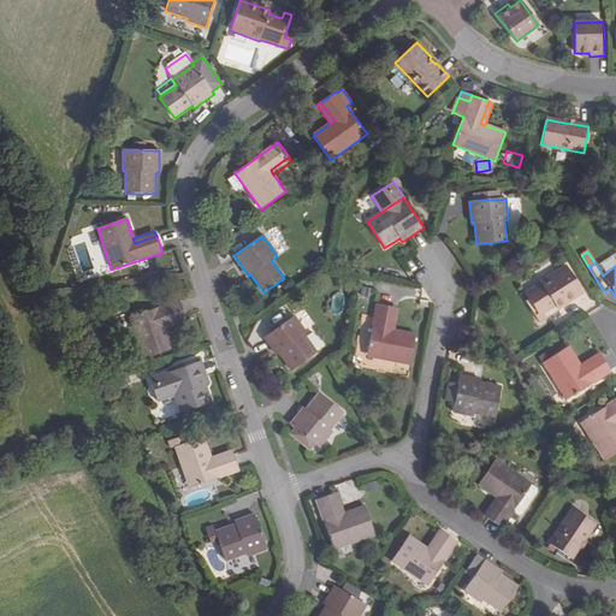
[(528,300),(525,301),(538,323),(546,318),(543,313),(555,306),(557,309),(582,292),(567,266),(540,282),(542,283),(525,294),(528,300)]
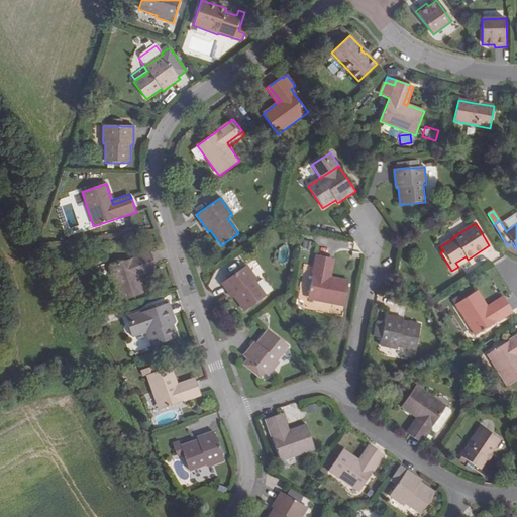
[(311,248),(311,240),(303,241),(303,249),(311,248)]
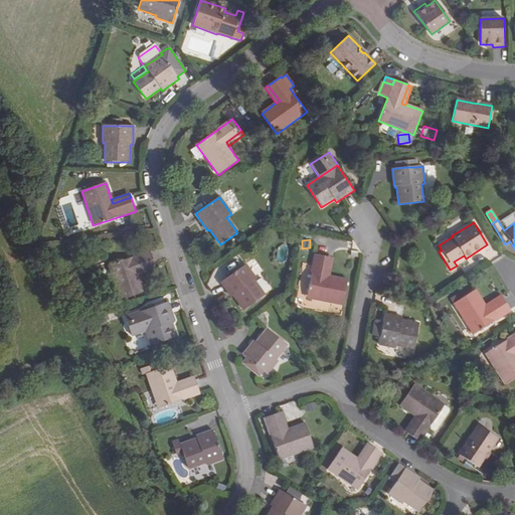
[(120,301),(145,292),(139,276),(138,272),(155,266),(150,251),(109,266),(120,301)]
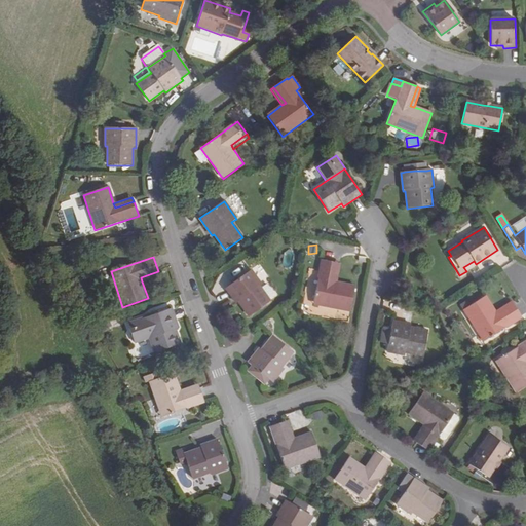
[(350,311),(355,286),(337,283),(333,282),(337,263),(322,260),(313,304),(350,311)]
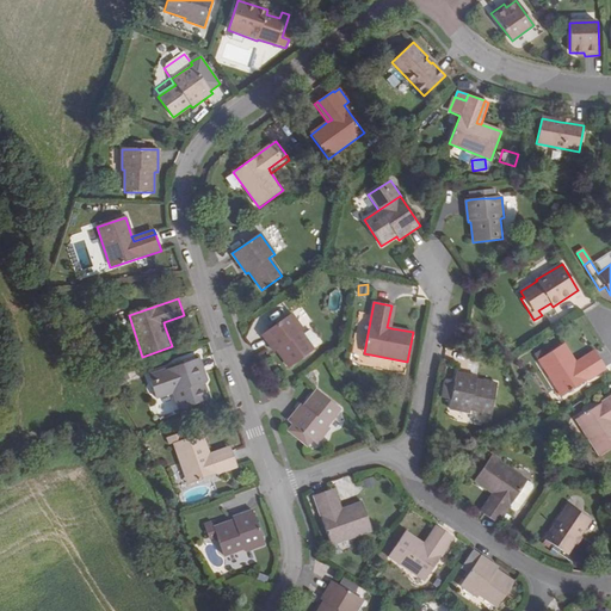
[(301,333),(303,331),(291,314),(261,335),(275,353),(277,352),(289,368),(314,351),(301,333)]
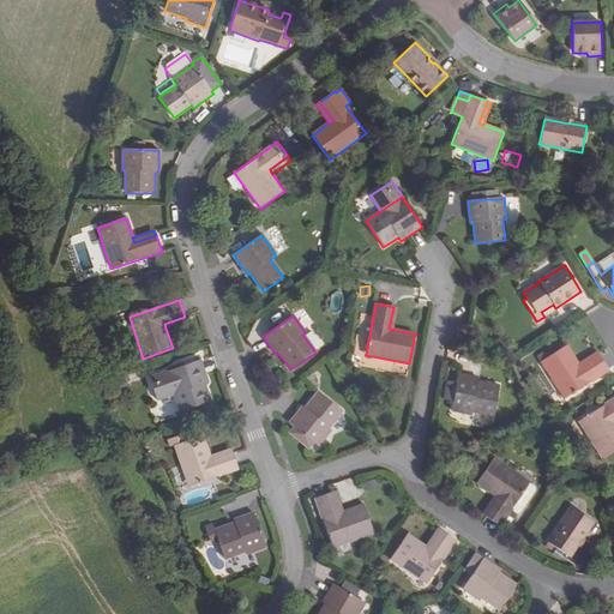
[(166,329),(186,320),(185,317),(164,324),(166,329)]
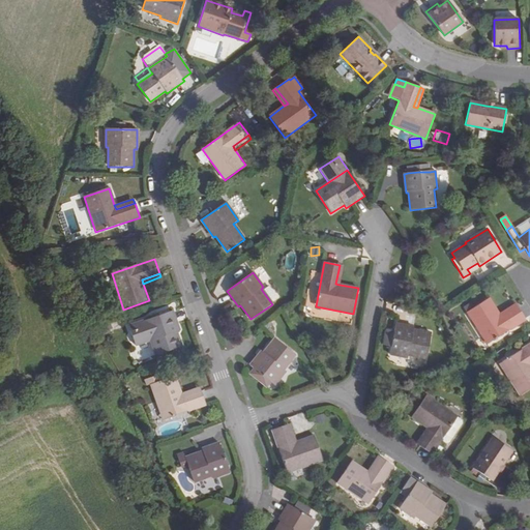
[(488,344),(526,320),(518,306),(501,318),(499,314),(489,298),(467,312),(488,344)]
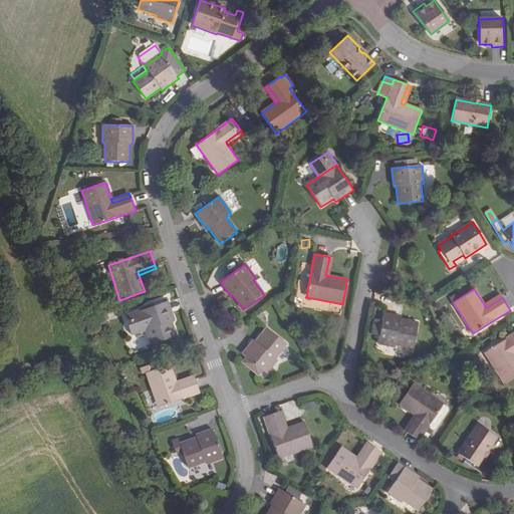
[(502,297),(500,294),(484,304),(486,308),(502,297)]
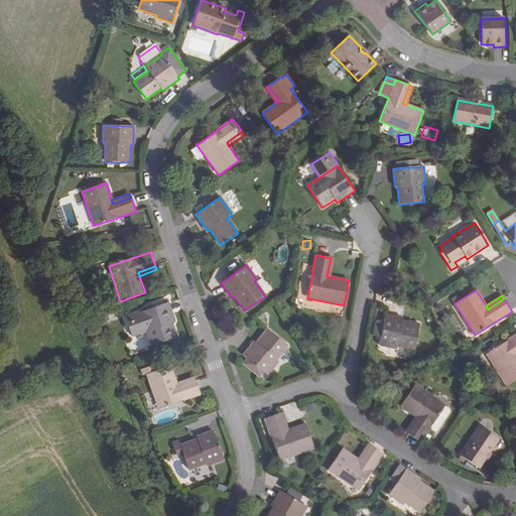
[(175,323),(168,302),(139,312),(146,333),(151,347),(177,338),(172,325),(175,323)]
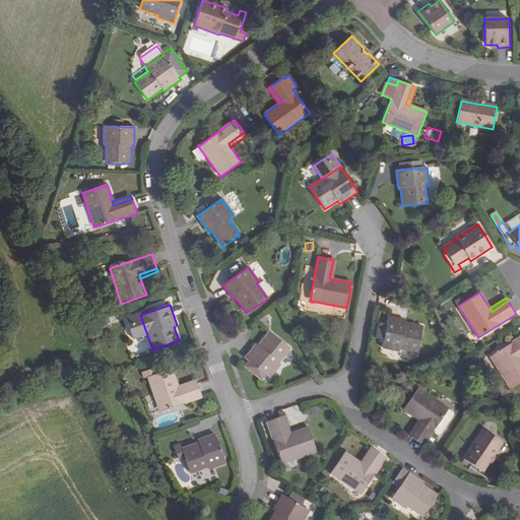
[(133,341),(147,335),(140,315),(140,314),(125,320),(133,341)]
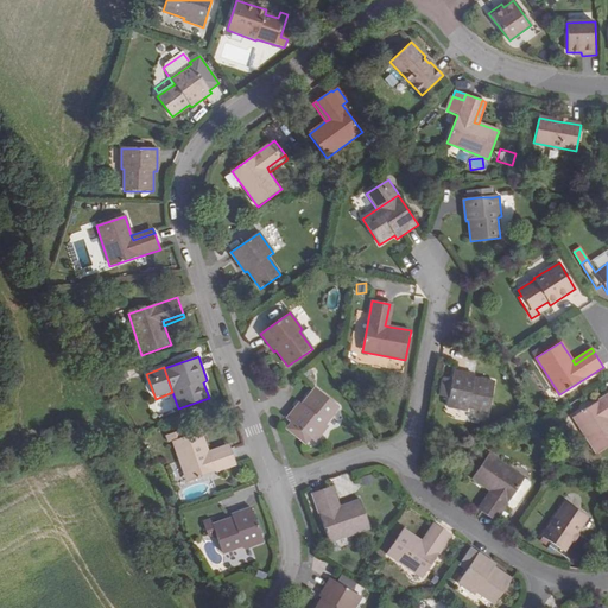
[(475,377),(454,372),(447,407),(468,411),(468,407),(489,412),(495,382),(474,379),(475,377)]
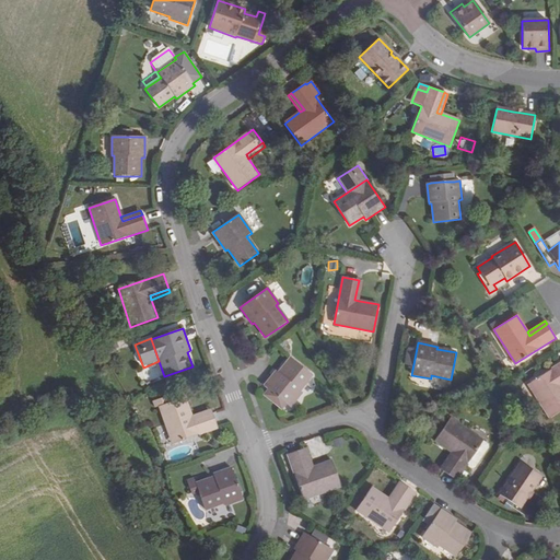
[(264,386),(268,391),(264,396),(281,409),(286,405),(290,408),(302,393),(300,391),(312,375),(291,358),(278,373),(276,372),(264,386)]
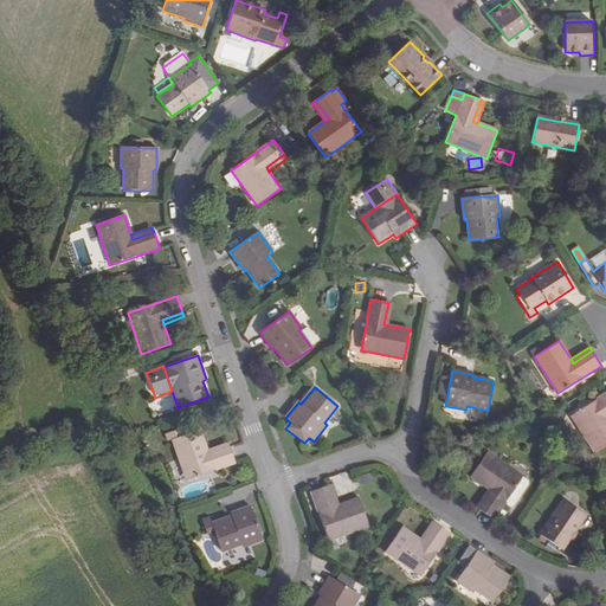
[(595,452),(605,444),(605,416),(605,414),(605,393),(572,417),(595,452)]
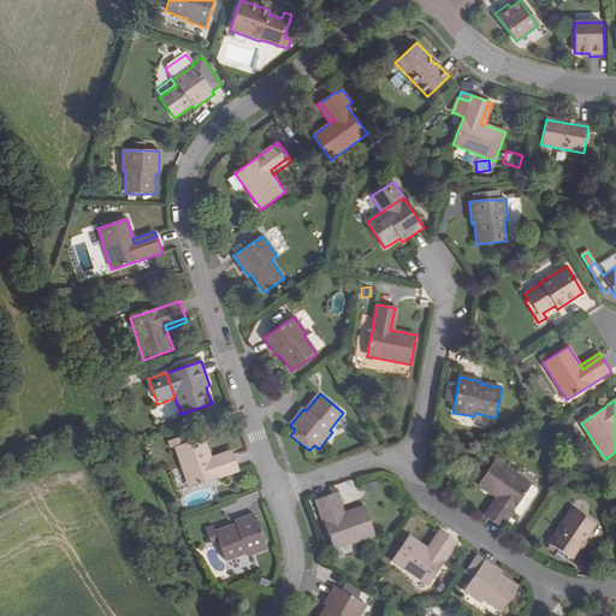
[(190,489),(240,472),(234,455),(212,462),(211,457),(203,437),(176,448),(190,489)]
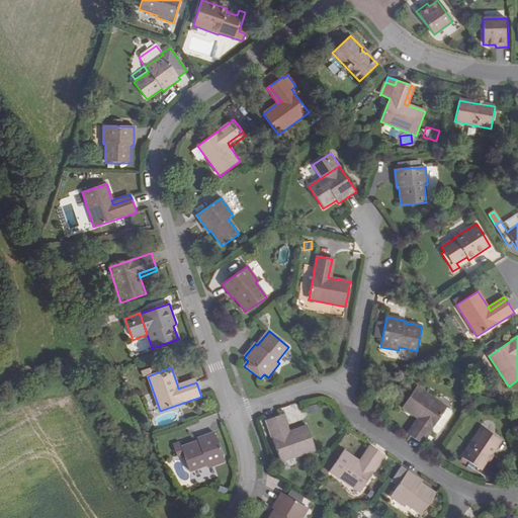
[(196,382),(195,378),(177,384),(178,389),(196,382)]
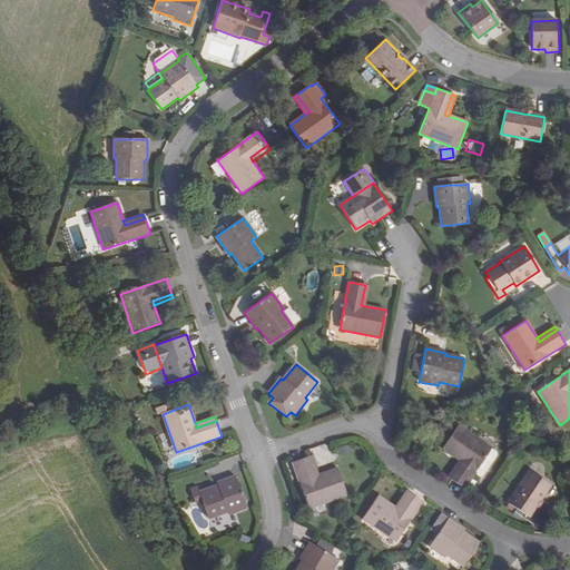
[(492,449),(458,425),(442,449),(459,460),(462,462),(450,480),(464,490),(492,449)]
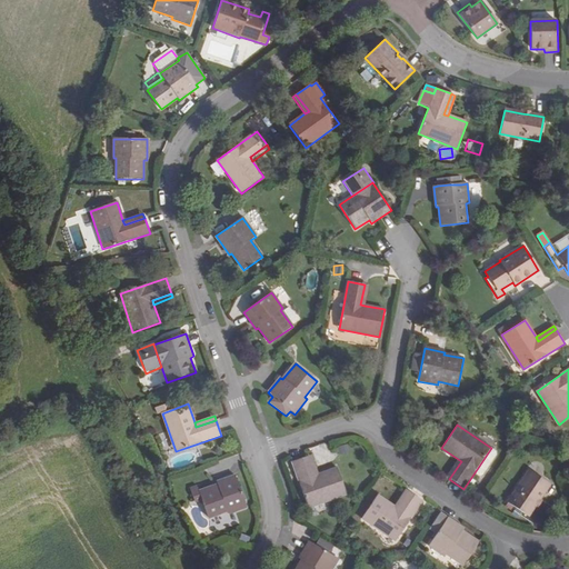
[(423,439),(415,432),(408,441),(417,448),(423,439)]
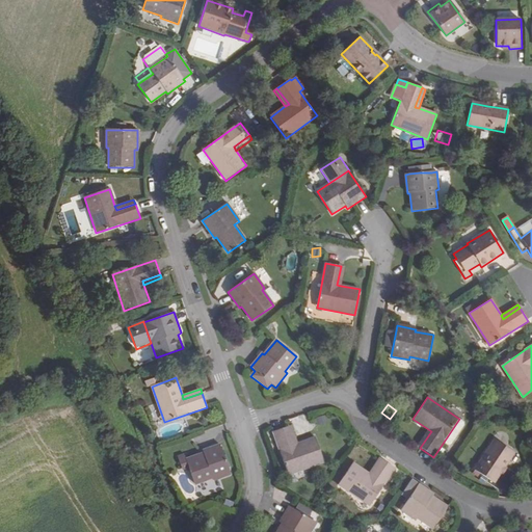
[(298,443),(291,425),(288,426),(295,445),(298,443)]
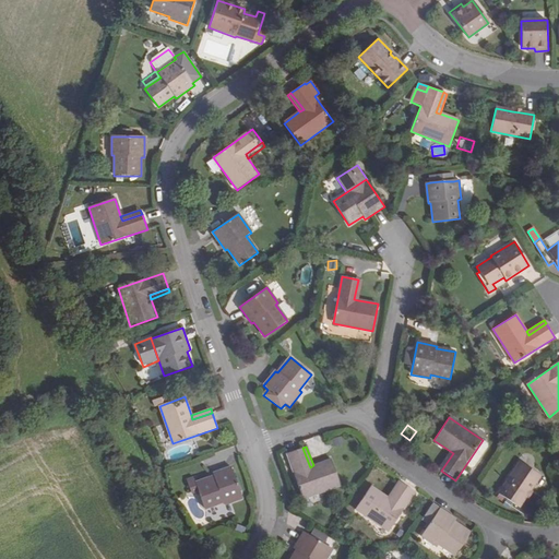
[(341,485),(331,460),(313,465),(310,467),(302,448),(286,454),(302,499),(341,485)]
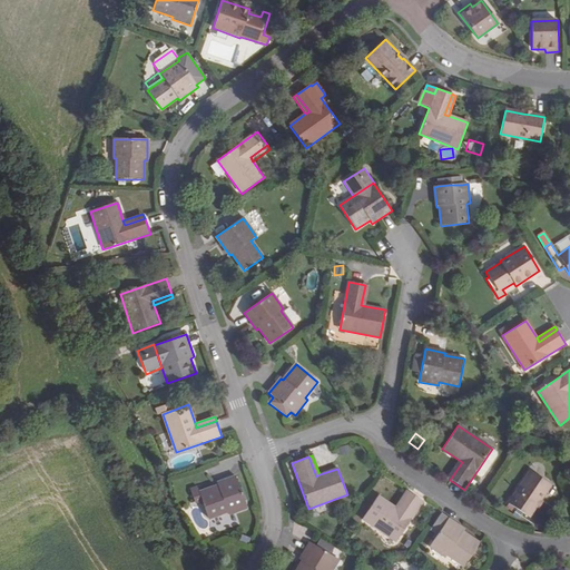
[(459,460),(446,478),(450,480),(462,462),(459,460)]
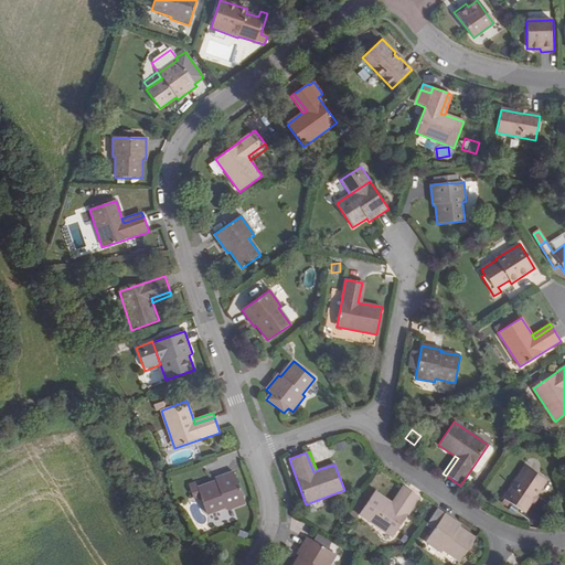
[(546,480),(525,467),(504,499),(510,503),(508,507),(505,509),(515,515),(520,510),(524,513),(532,502),(536,496),(546,480)]
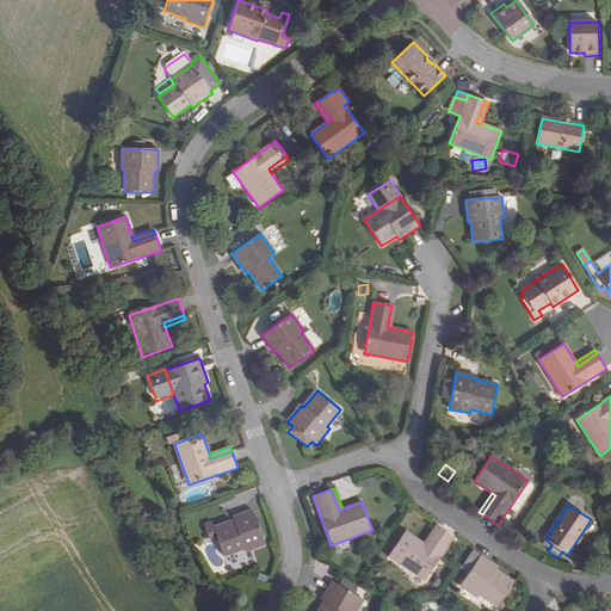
[(233,520),(214,528),(217,536),(224,556),(244,549),(245,553),(265,544),(253,511),(233,518),(233,520)]
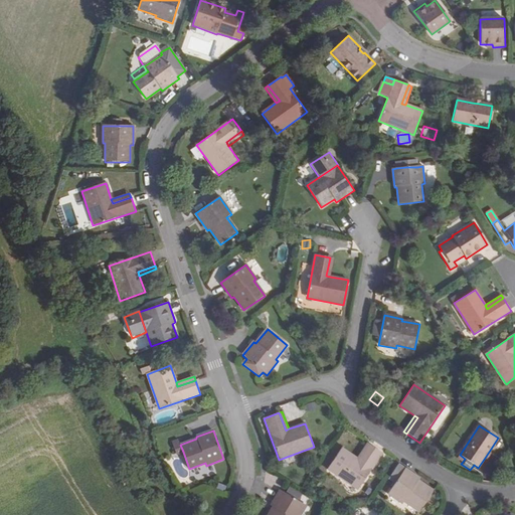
[(178,441),(171,444),(175,455),(183,452),(180,445),(178,441)]
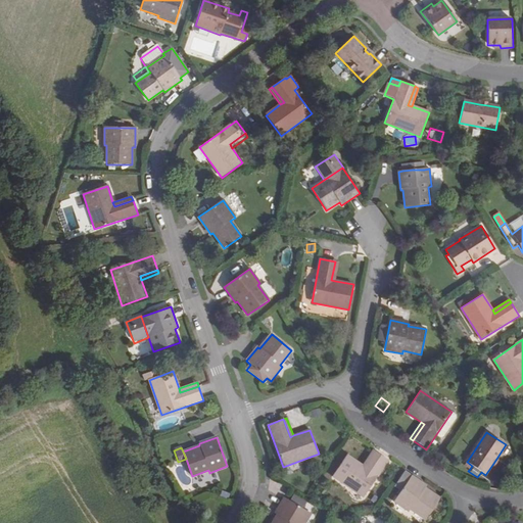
[(375,452),(373,449),(362,465),(365,467),(375,452)]
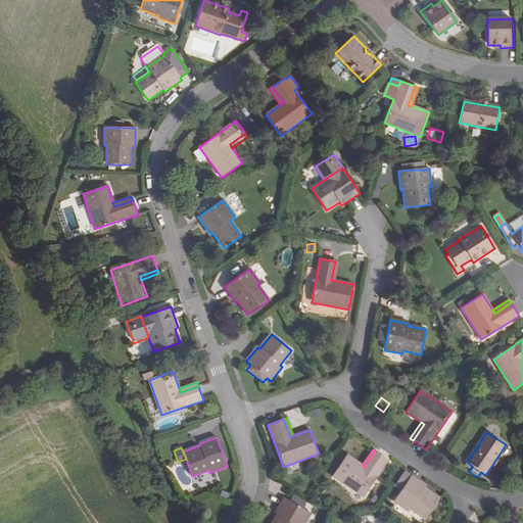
[(364,497),(389,461),(375,452),(365,467),(362,465),(346,455),(332,476),(364,497)]
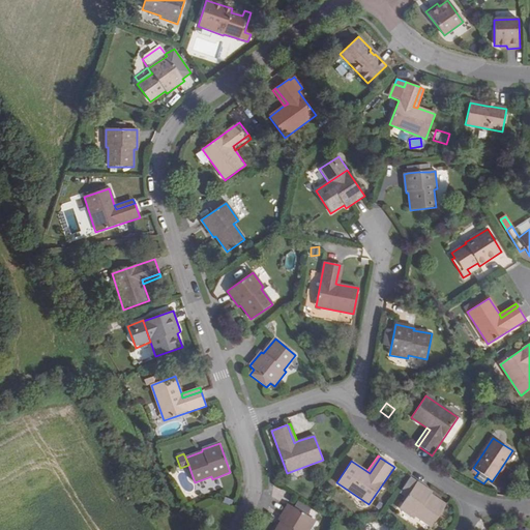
[(432,493),(416,482),(399,507),(414,519),(415,516),(431,527),(446,505),(431,494),(432,493)]
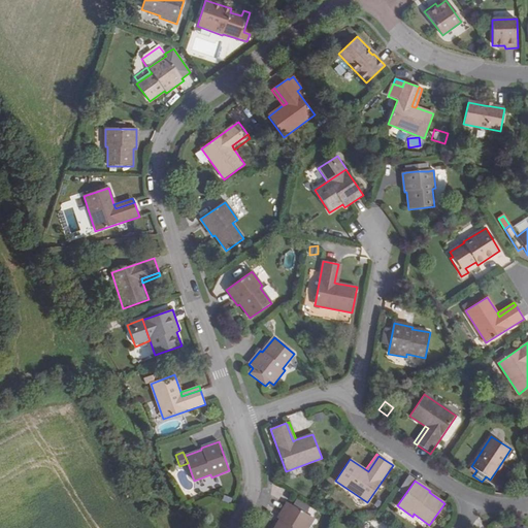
[(277,519),(278,520),(273,527),(307,527),(314,519),(287,502),(277,519)]
